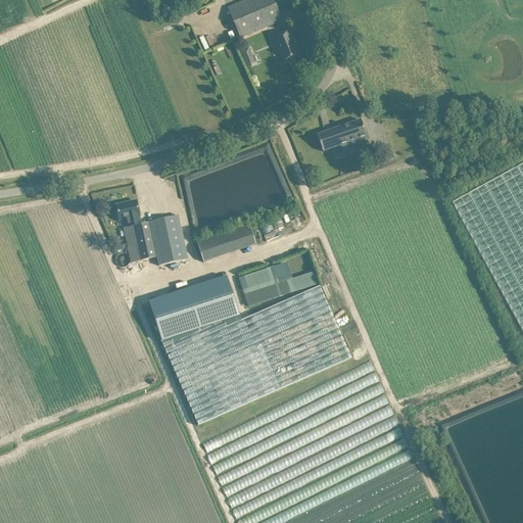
[(246,0),(227,8),(240,39),(282,20),(273,0),(246,0)]
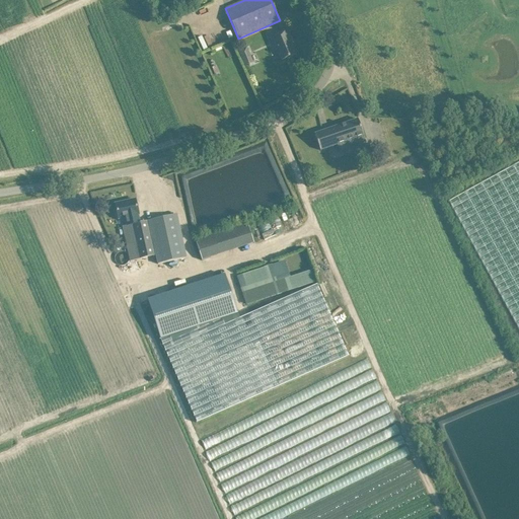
[(277,50),(282,61),(296,55),(290,40),(291,40),(287,28),(270,36),(276,51),(277,50)]
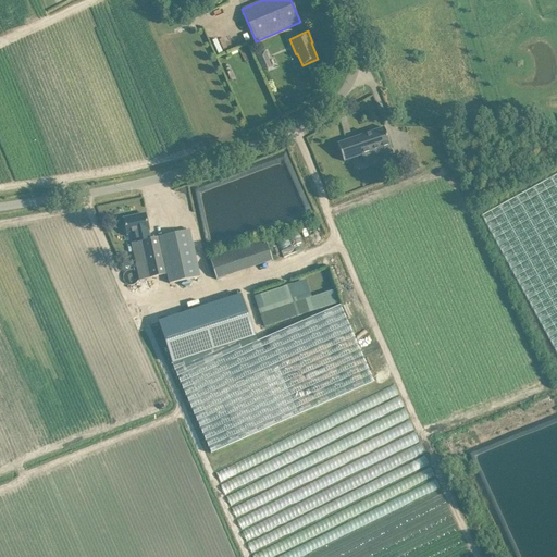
[(384,128),(337,144),(344,162),(371,152),(372,157),(391,150),(392,153),(393,153),(384,128)]
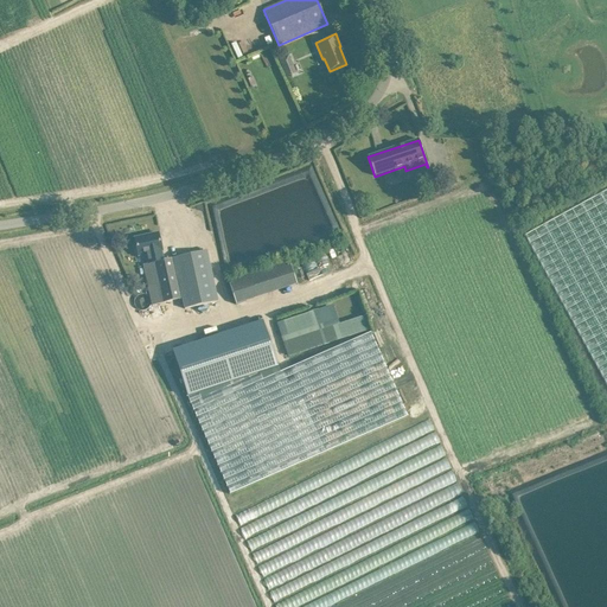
[(606,191),(526,236),(606,383),(606,191)]
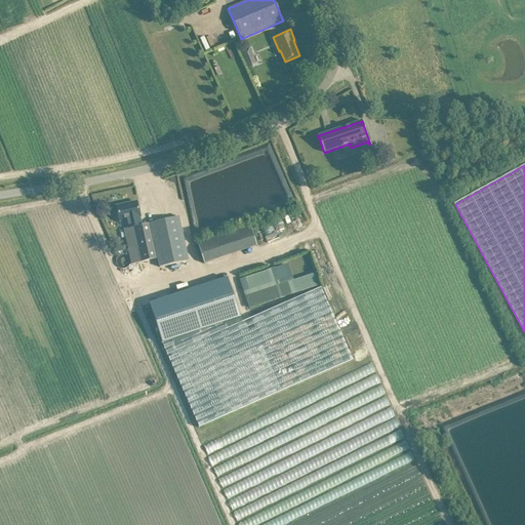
[(185,243),(178,217),(140,226),(139,217),(140,217),(136,202),(128,204),(128,205),(125,206),(125,205),(116,206),(120,221),(126,220),(128,228),(124,229),(131,265),(157,258),(154,243),(155,243),(158,258),(160,268),(188,261),(185,243)]
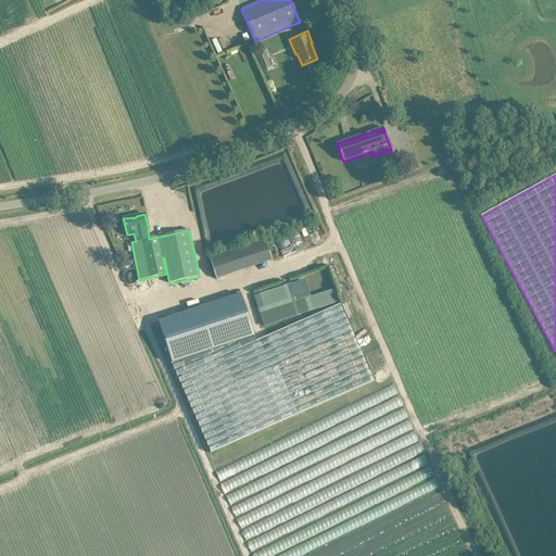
[(273,261),(265,239),(209,257),(216,279),(273,261)]
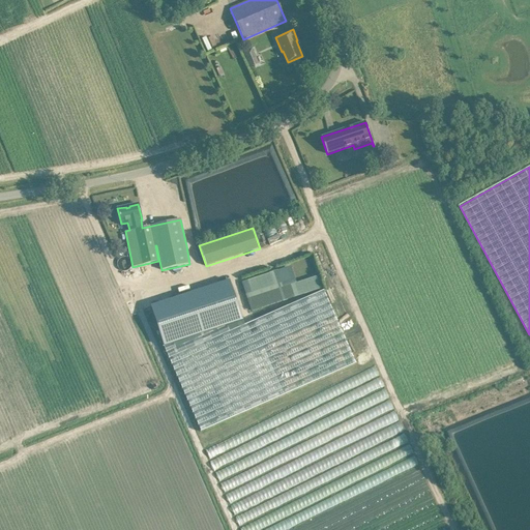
[(292,280),(288,268),(276,271),(281,284),(292,280)]
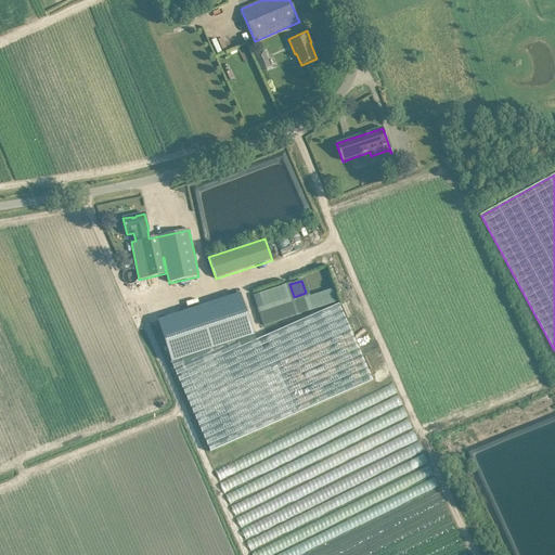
[(284,286),(254,296),(258,309),(288,299),(284,286)]
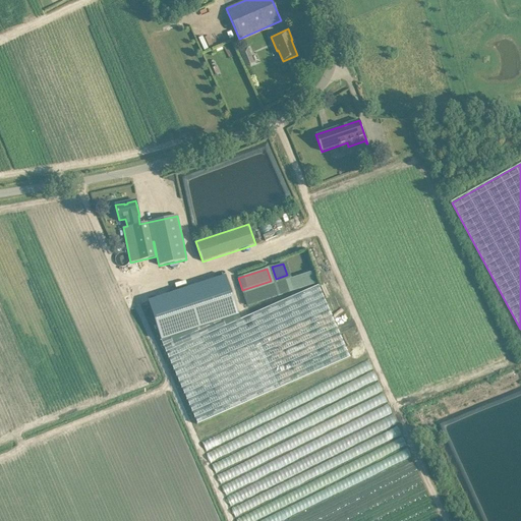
[(315,284),(311,272),(289,279),(293,291),(315,284)]
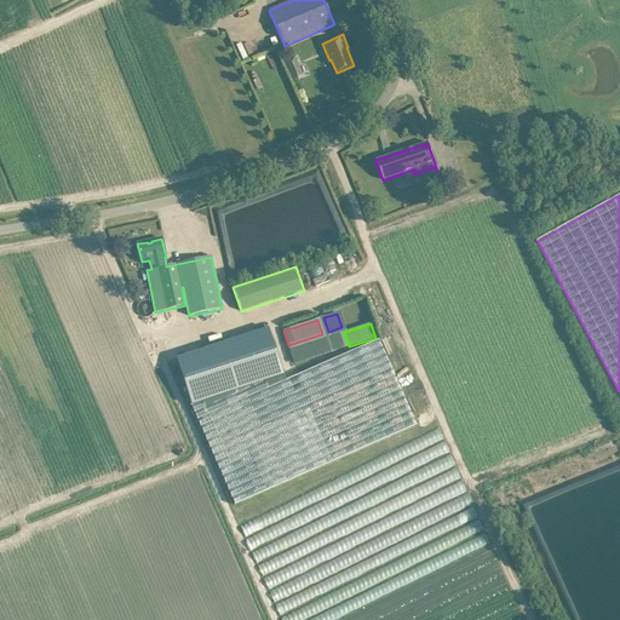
[(269,328),(176,359),(191,406),(283,375),(269,328)]
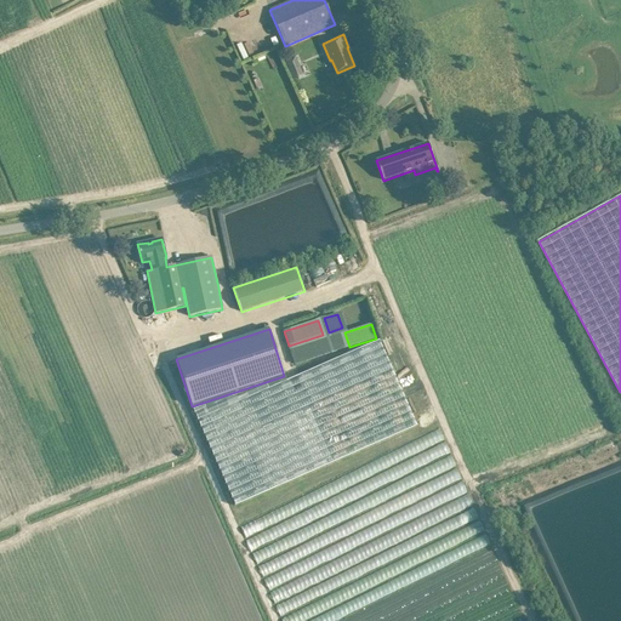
[(295,365),(345,348),(340,334),(290,351),(295,365)]
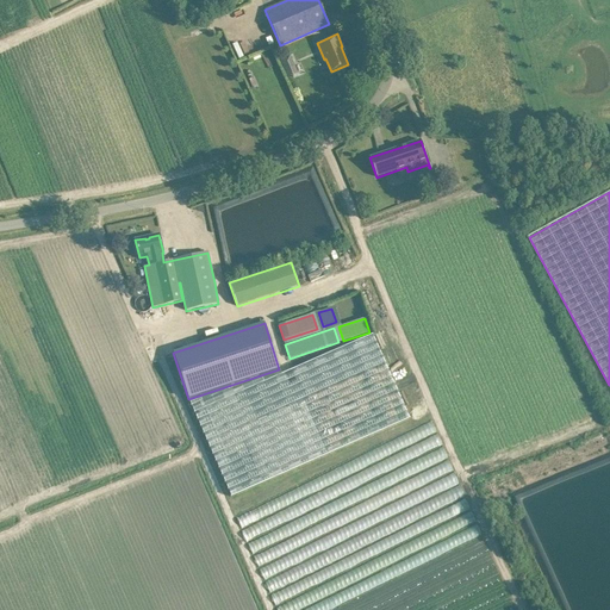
[(280,369),(188,399),(231,497),(409,419),(375,343),(372,335),(281,374),(280,369)]
